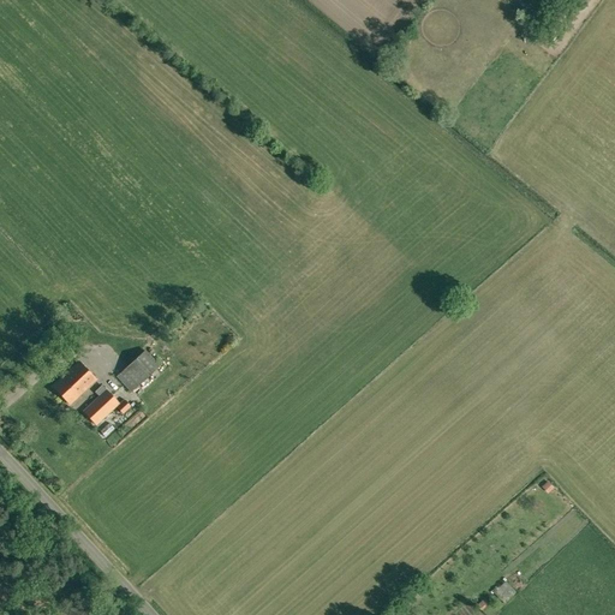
[(535,12),(530,18),(542,28),(547,23),(556,12),(551,9),(543,19),(535,12)]
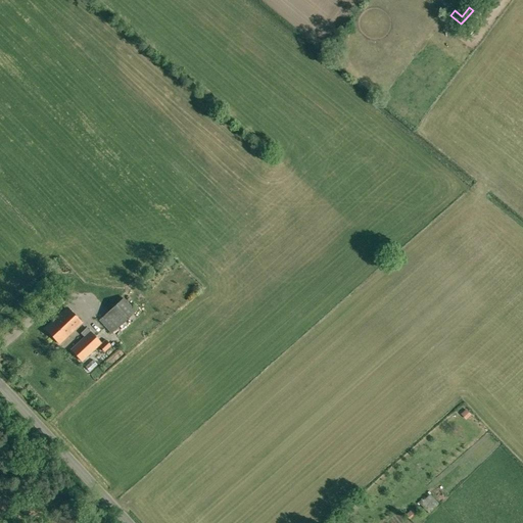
[(99,320),(111,333),(136,311),(124,297),(99,320)]
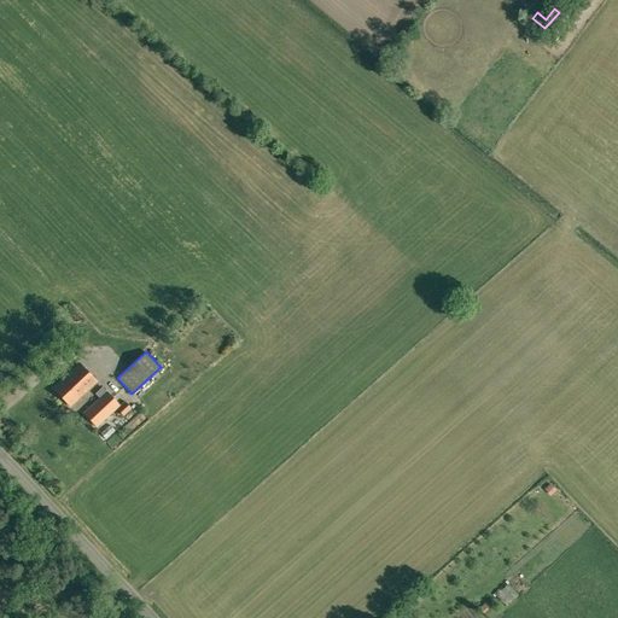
[(97,382),(80,363),(53,389),(70,407),(97,382)]
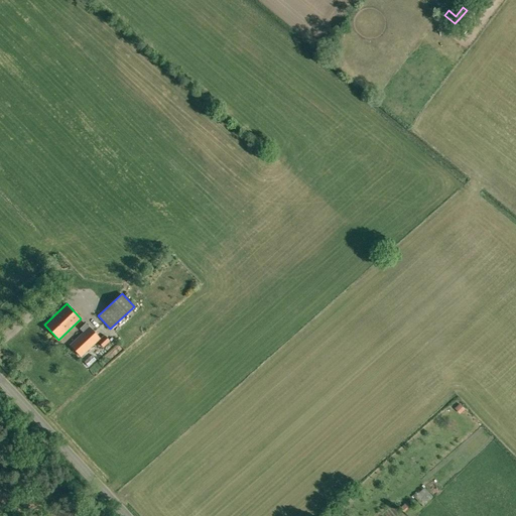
[(70,345),(81,356),(99,338),(86,324),(81,329),(84,333),(70,345)]
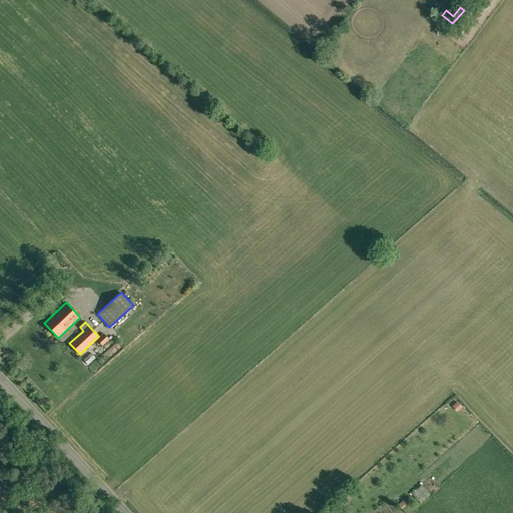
[(103,346),(109,340),(105,335),(98,341),(103,346)]
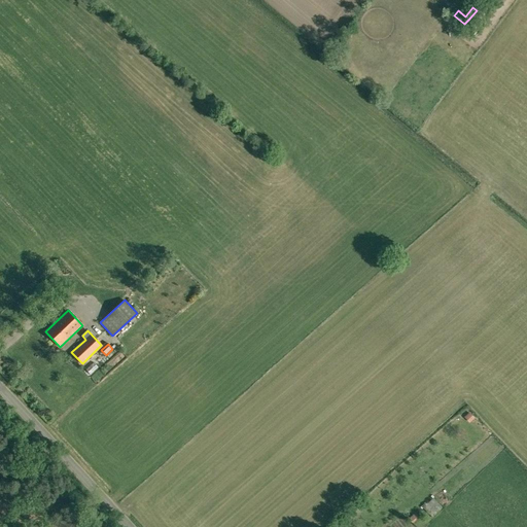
[(98,360),(90,366),(94,372),(102,365),(98,360)]
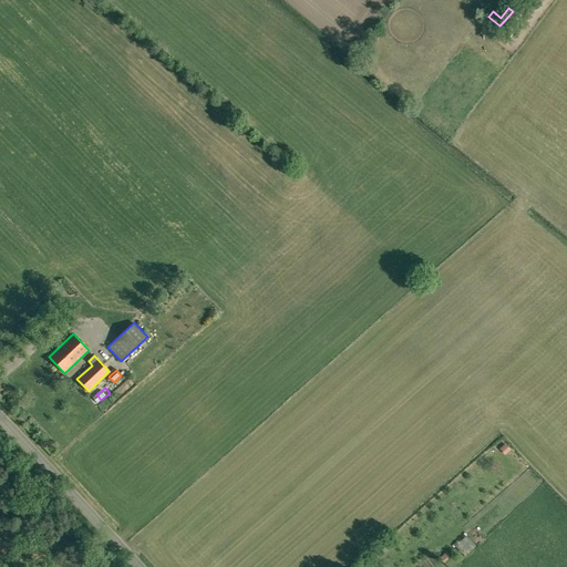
[(102,402),(109,409),(117,401),(111,393),(102,402)]
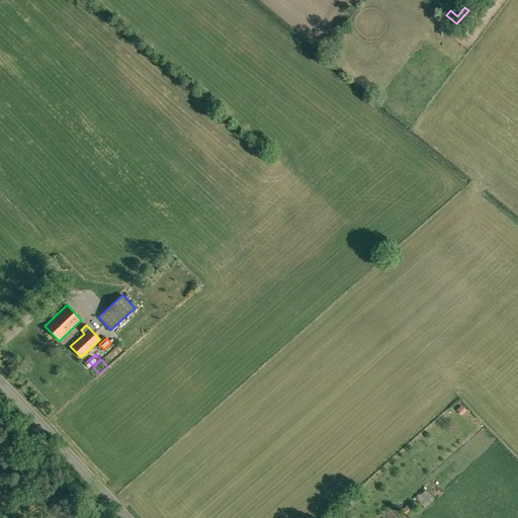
[(439,481),(433,485),(438,492),(444,489),(439,481)]
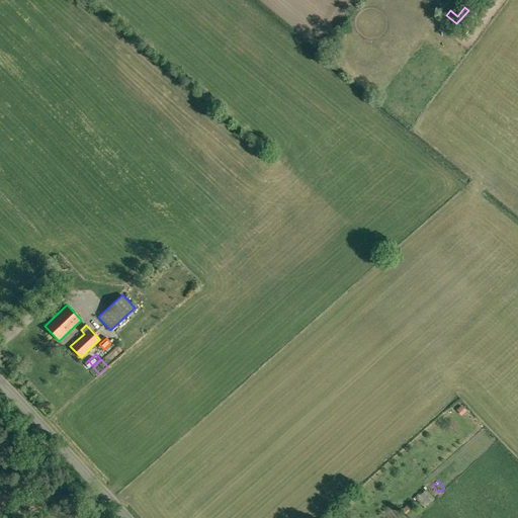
[(426,505),(436,498),(429,489),(419,496),(426,505)]
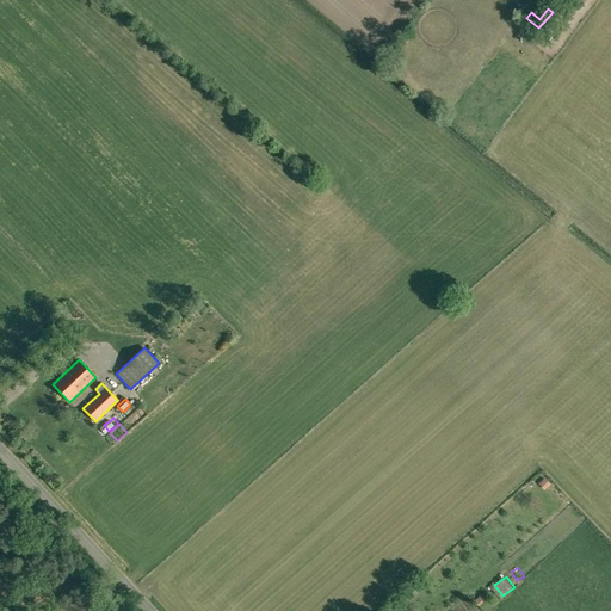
[(479,606),(485,600),(480,596),(474,602),(479,606)]
